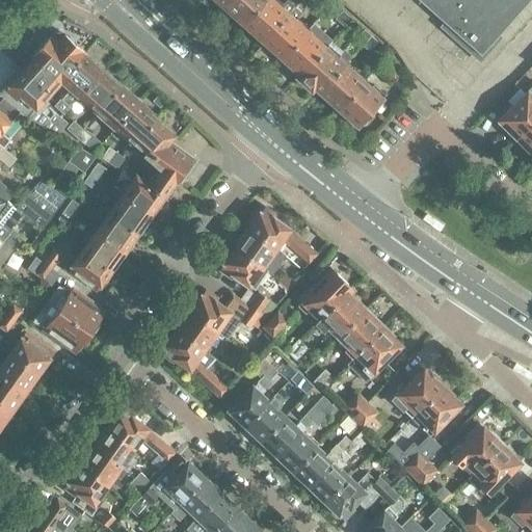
[(232,18),(242,26),(265,0),(231,0),(224,7),(234,15),(232,18)]
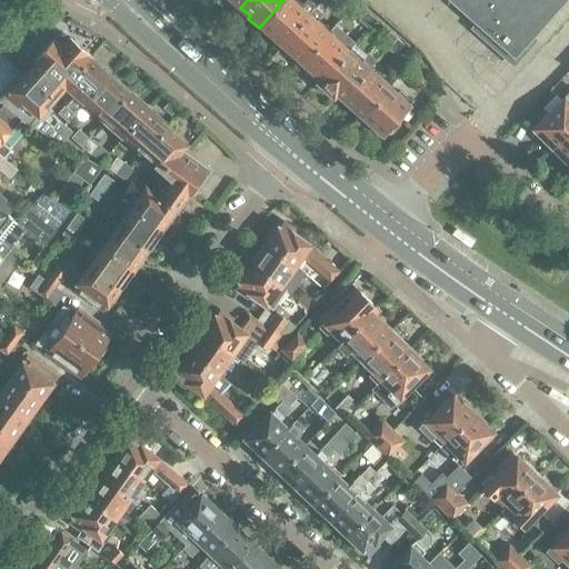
[(271,36),(281,43),(307,15),(300,7),(291,0),(283,0),(259,28),(269,38),(271,36)]
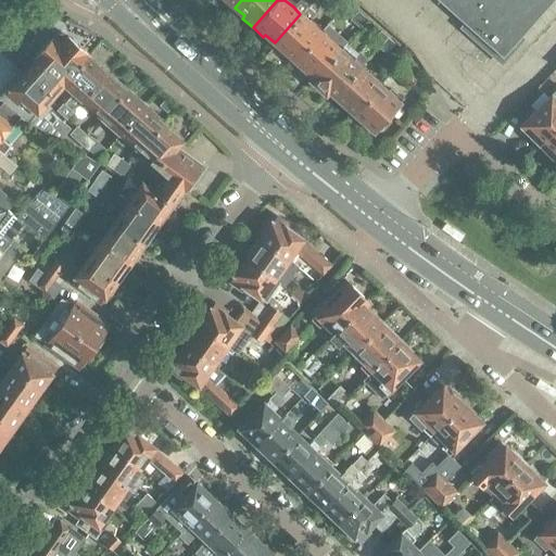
[(494,46),(490,50),(500,59),(552,0),(443,0),(482,35),(481,37),(491,46),(492,43),(494,46)]
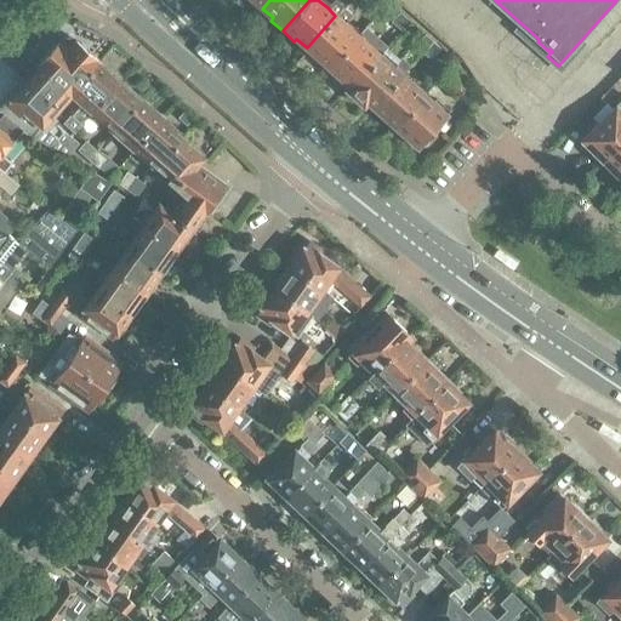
[(315,60),(326,69),(358,35),(345,23),(351,16),(342,9),(335,16),(307,47),(317,57),(315,60)]
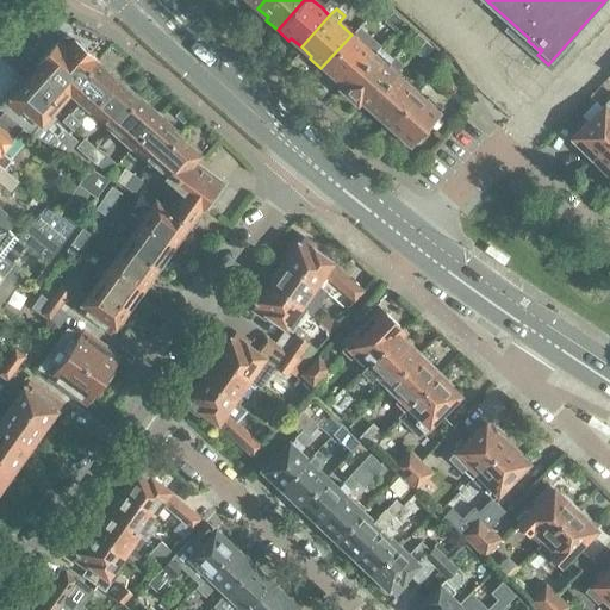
[(392,12),(384,20),(394,30),(402,20),(392,12)]
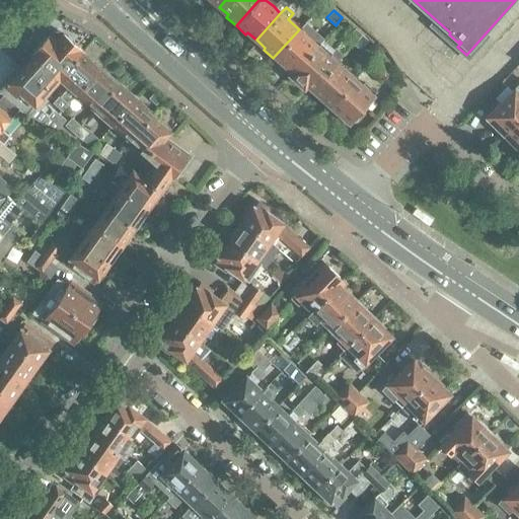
[(346,38),(353,44),(361,34),(354,28),(346,38)]
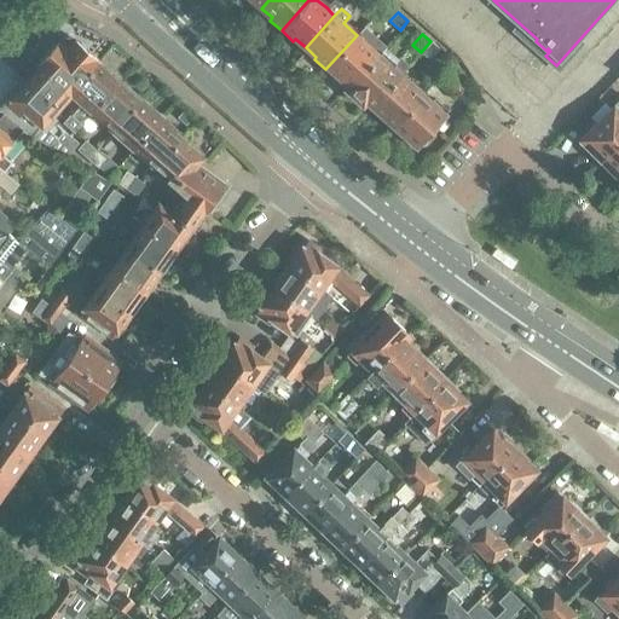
[(350,92),(381,57),(357,35),(325,69),(337,80),(340,77),(350,86),(346,90),(350,92)]
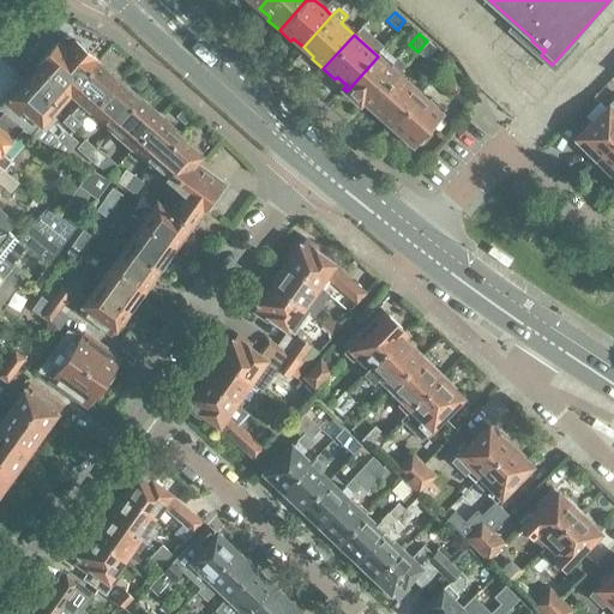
[(100,62),(98,61),(73,40),(72,40),(70,38),(62,38),(60,41),(59,40),(40,62),(28,76),(29,77),(26,80),(59,109),(70,96),(100,62)]
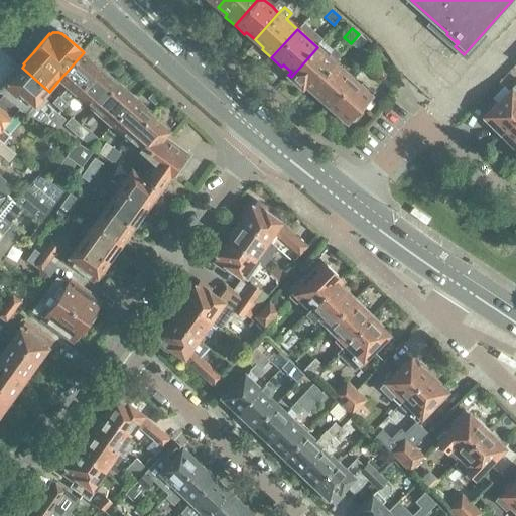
[(365,39),(359,34),(351,43),(357,49),(365,39)]
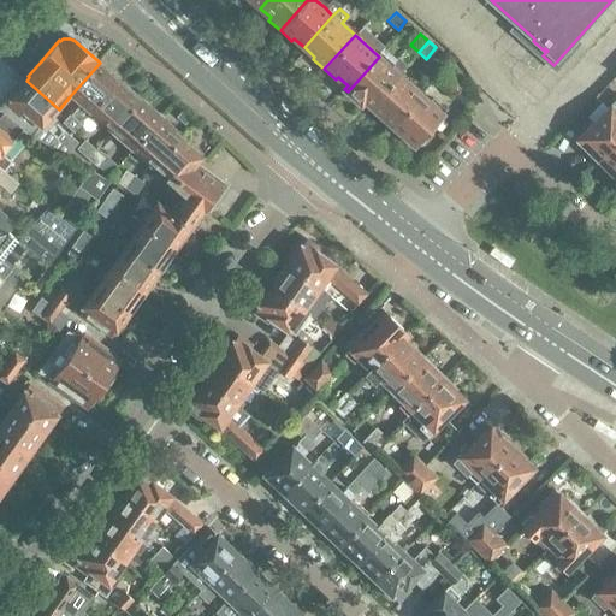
[(363,101),(372,108),(401,77),(398,75),(406,66),(397,58),(389,66),(379,57),(348,92),(361,104),(363,101)]
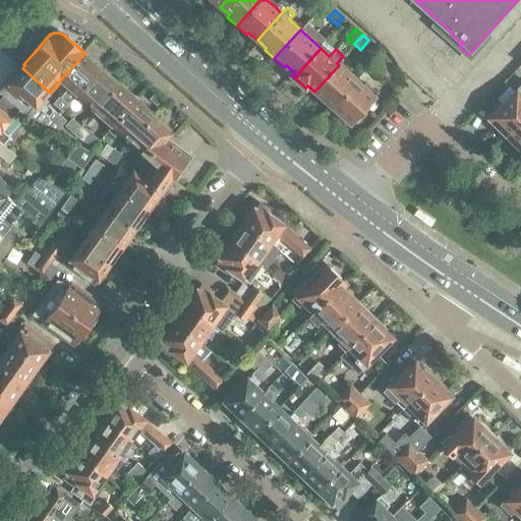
[(63,111),(76,97),(100,70),(91,62),(93,60),(84,53),(59,81),(68,90),(58,102),(53,108),(59,113),(62,110),(63,111)]
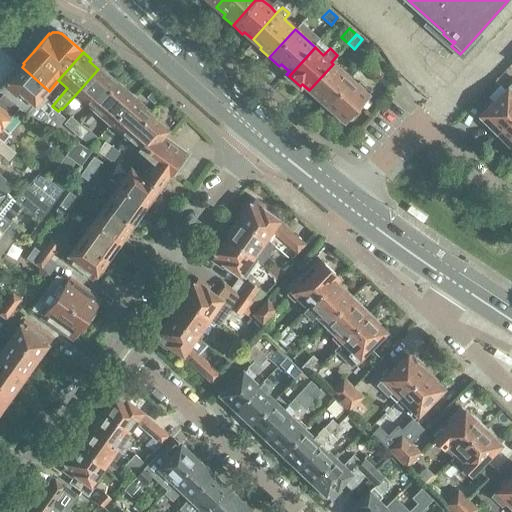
[(325,103),(327,105),(350,79),(333,64),(309,90),(316,96),(315,100),(321,105),(325,103)]
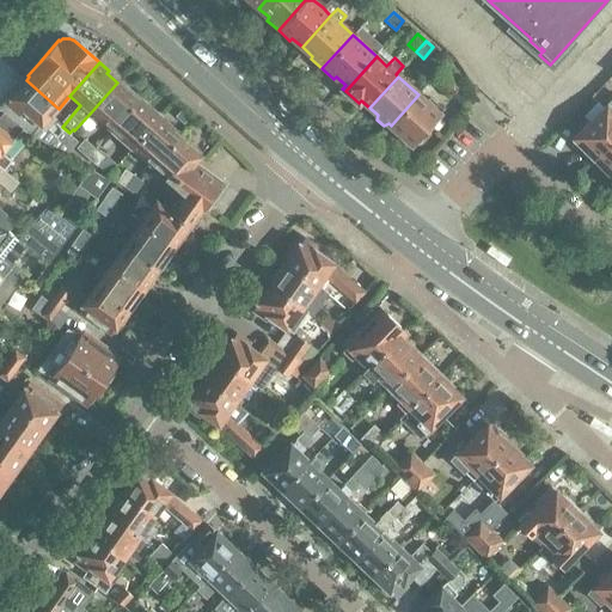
[(69,133),(62,127),(68,120),(59,109),(26,80),(25,79),(19,85),(22,86),(7,102),(22,114),(18,116),(38,133),(73,151),(83,138),(74,130),(73,129),(69,133)]
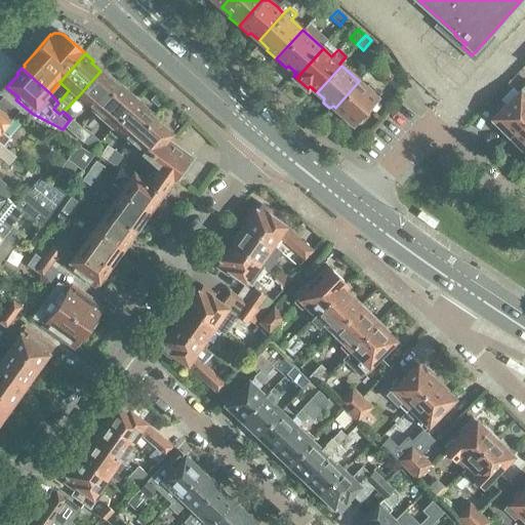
[(101,71),(77,97),(94,113),(120,85),(109,75),(108,76),(101,71)]
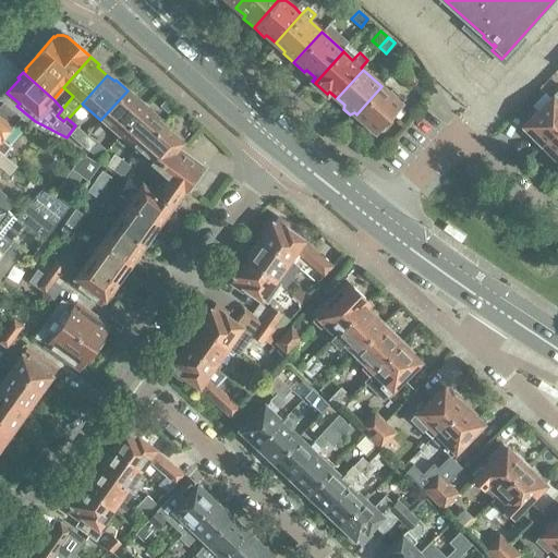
[(388,93),(381,86),(356,114),(365,122),(364,126),(371,133),(374,131),(376,132),(377,131),(381,131),(387,125),(385,121),(401,104),(400,104),(403,99),(391,89),(388,93)]
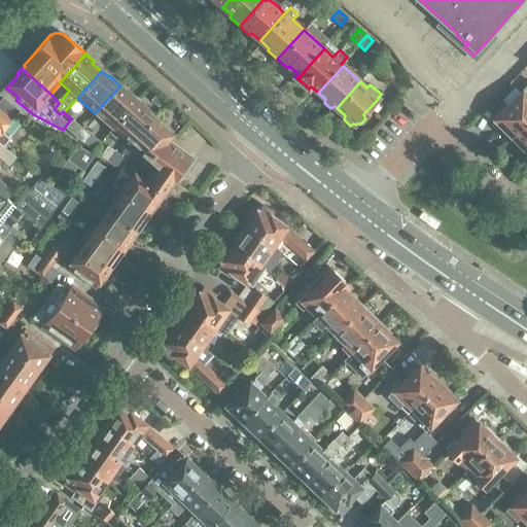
[(95,113),(113,129),(137,103),(128,95),(129,93),(120,85),(95,113)]
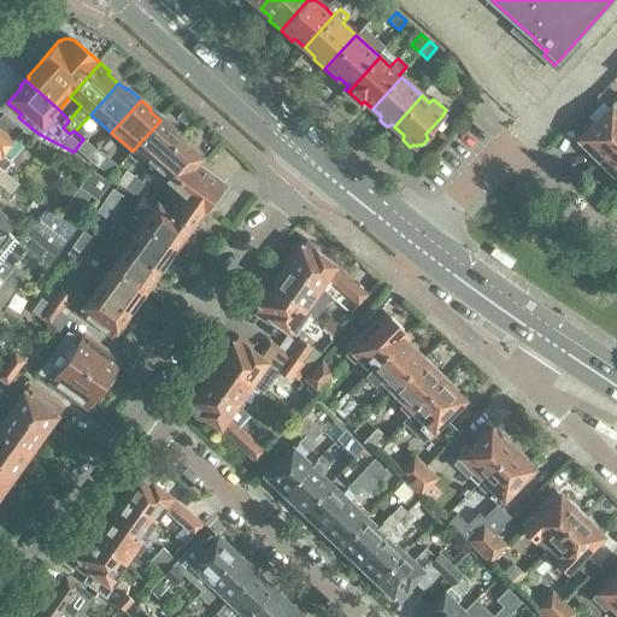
[(587,154),(589,156),(593,159),(598,158),(599,160),(616,141),(616,100),(580,139),(589,148),(587,154)]
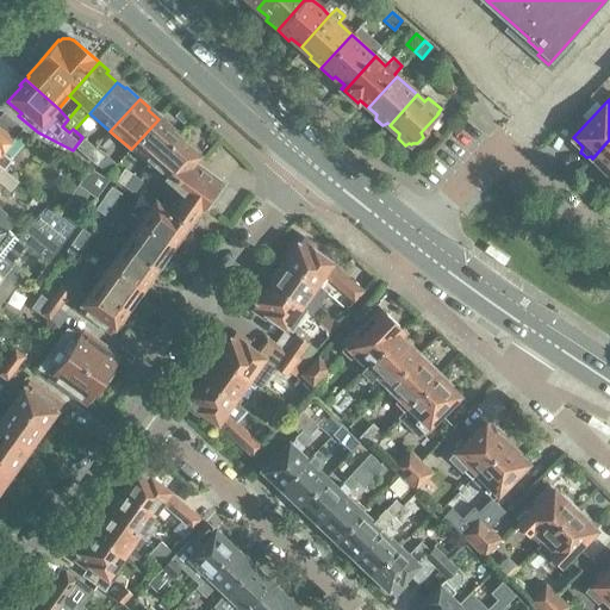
[(131,149),(151,167),(180,135),(169,124),(167,126),(159,119),(131,149)]
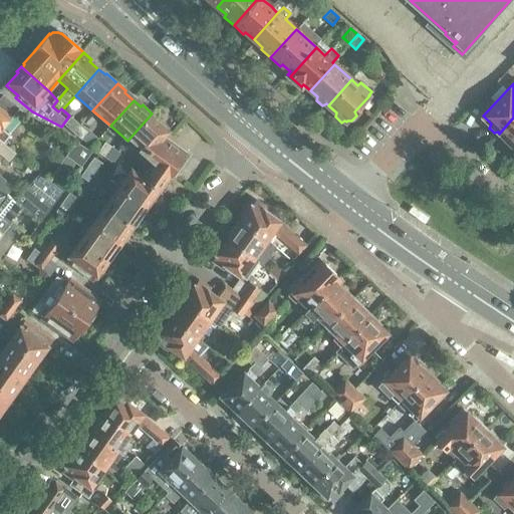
[(0,140),(3,142),(9,136),(1,130),(11,117),(0,108),(0,140)]
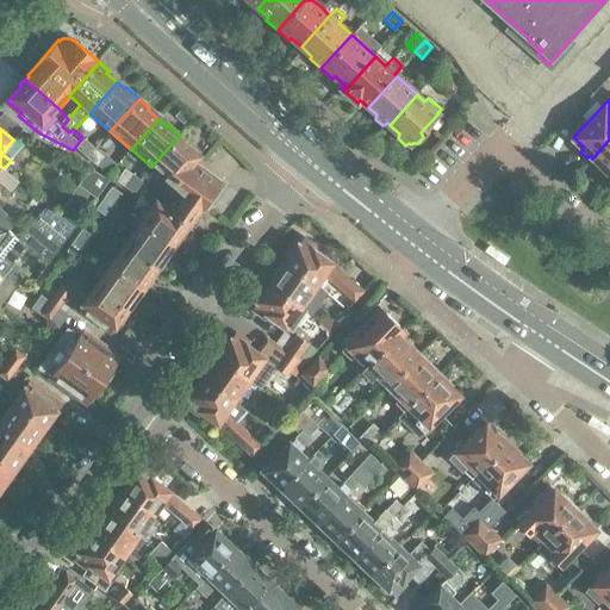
[(192,144),(180,135),(151,167),(170,184),(170,185),(191,163),(199,154),(190,147),(192,144)]
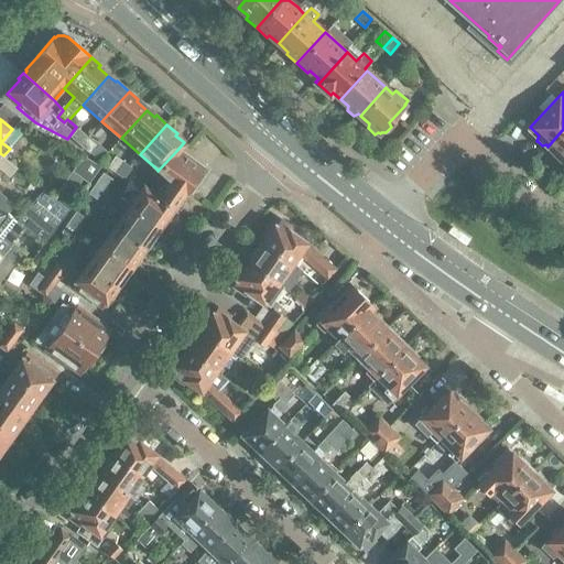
[(72,137),(80,145),(88,137),(78,129),(72,137)]
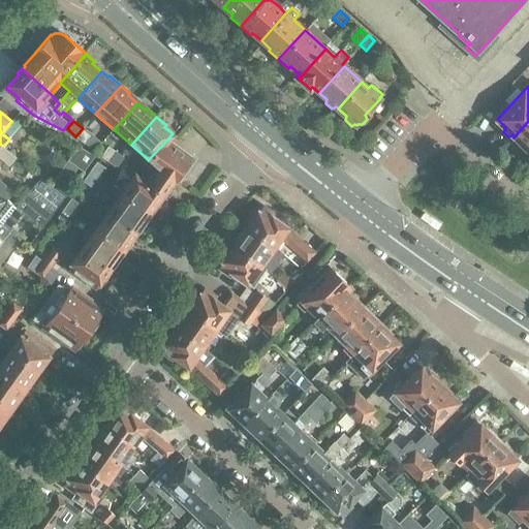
[(528,121),(514,137),(516,138),(515,143),(520,148),(524,147),(528,152),(528,121)]
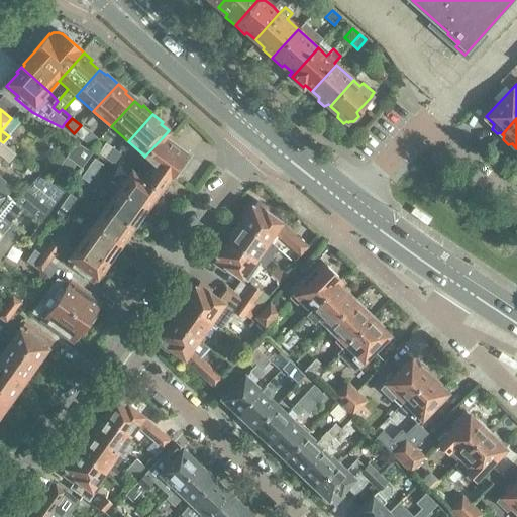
[(89,133),(81,125),(74,133),(82,140),(89,133)]
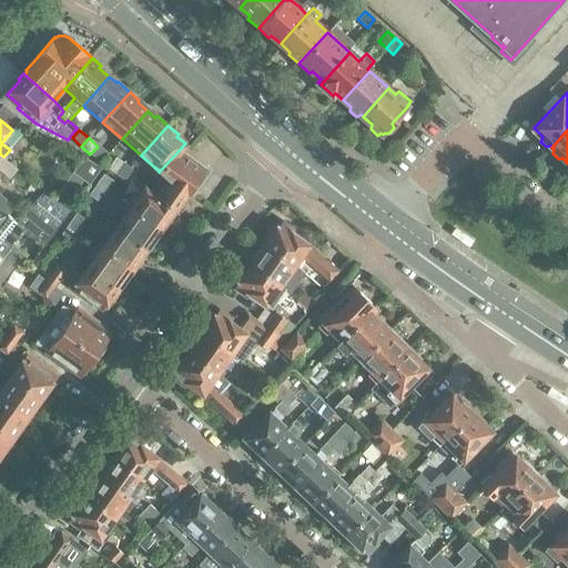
[(185,158),(178,152),(159,172),(159,171),(152,178),(163,186),(158,193),(178,208),(184,200),(182,198),(186,192),(189,193),(191,190),(192,191),(201,179),(200,178),(204,171),(203,170),(204,168),(188,155),(185,158)]
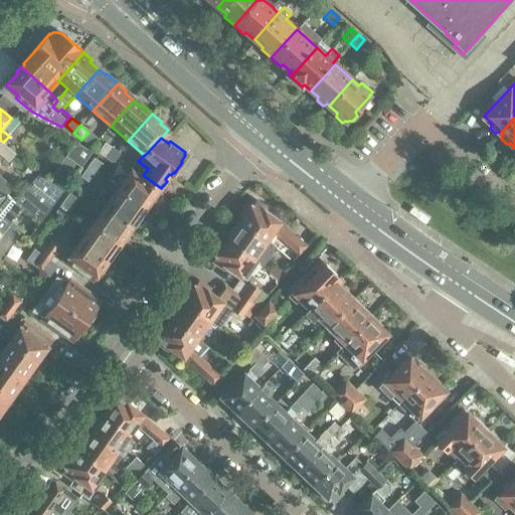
[(0,185),(4,180),(0,176),(0,155),(7,161),(15,152),(3,142),(0,140),(0,185)]
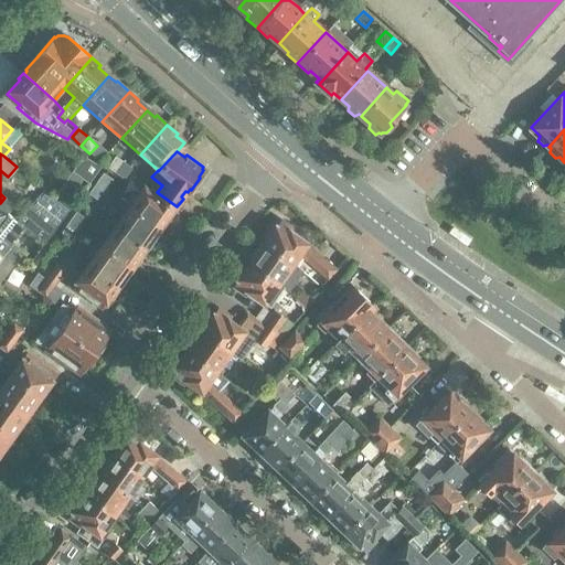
[(74,171),(85,180),(89,183),(103,166),(85,156),(74,171)]
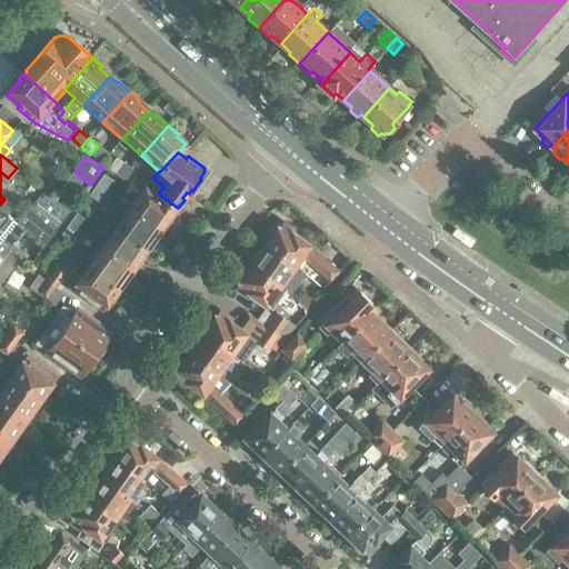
[(117,173),(125,162),(117,157),(109,168),(117,173)]
